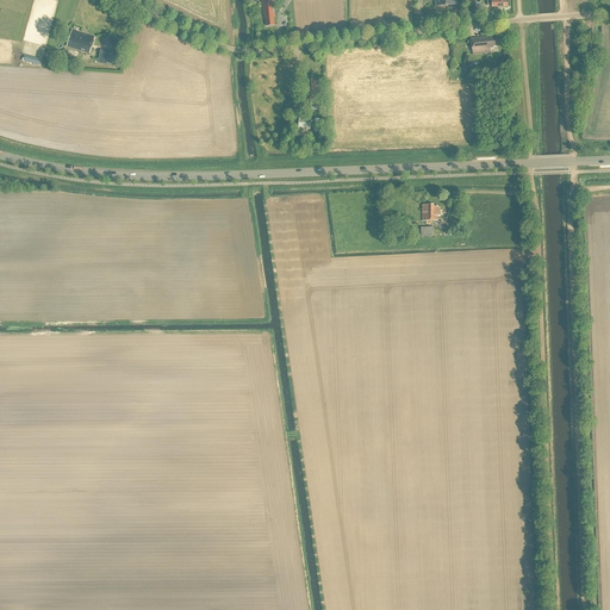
[(274,8),(273,0),(260,0),(262,10),(263,10),(265,22),(266,22),(266,26),(274,25),(273,18),(275,18),(274,8)]
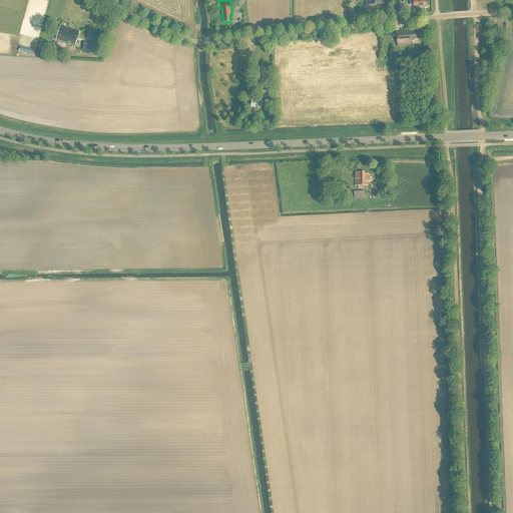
[(75,45),(79,31),(60,26),(56,39),(75,45)]
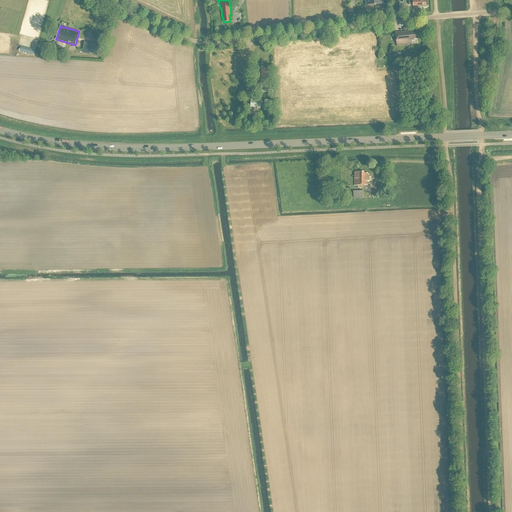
[(414,40),(417,40),(416,32),(411,32),(411,31),(395,33),(397,46),(411,45),(411,41),(414,41),(414,40)]
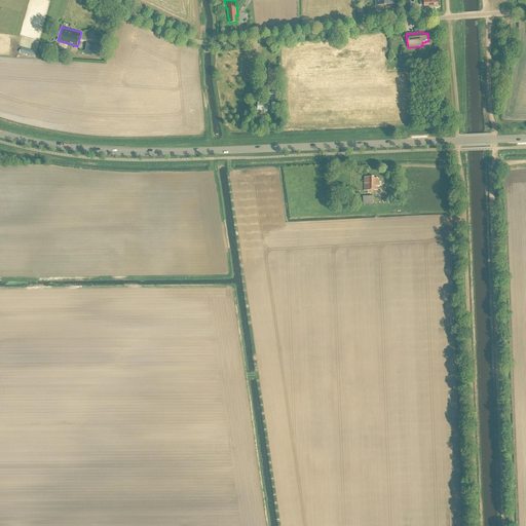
[(87,44),(85,53),(100,55),(101,47),(87,44)]
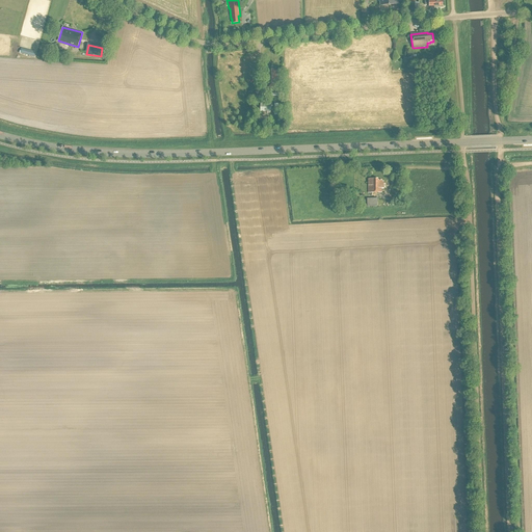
[(276,87),(277,71),(273,71),(273,70),(268,70),(268,71),(265,71),(265,86),(276,87)]
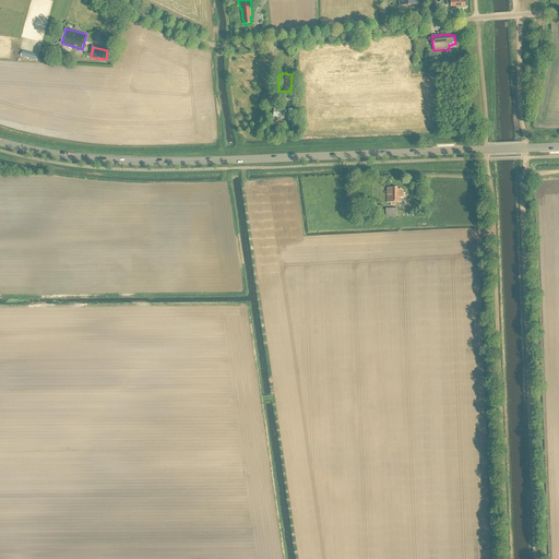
[(285,109),(273,109),(274,118),(280,118),(280,120),(285,121),(285,109)]
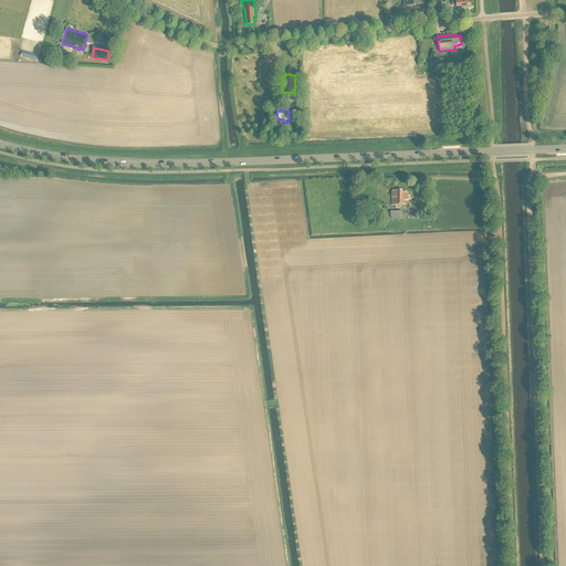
[(406,200),(408,200),(408,194),(406,194),(406,191),(401,191),(401,189),(392,189),(392,190),(391,190),(391,205),(406,205),(406,200)]
